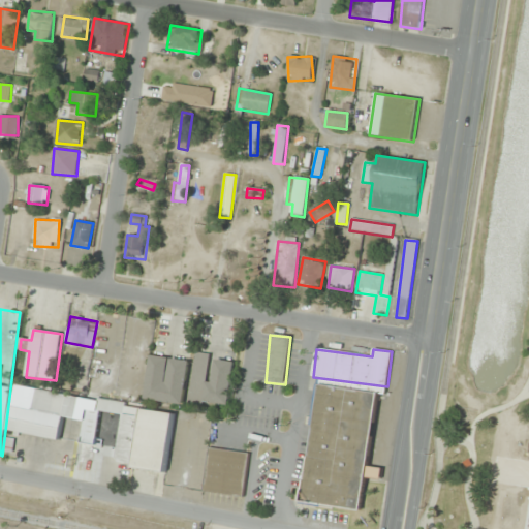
[(189,401),(229,405),(234,362),(210,359),(210,354),(194,352),(189,401)]
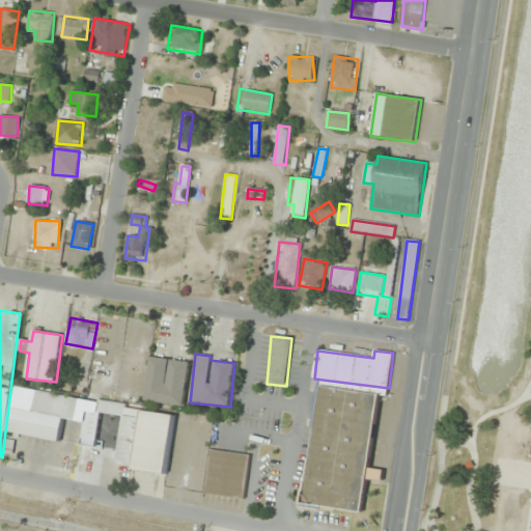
[(184,408),(190,362),(150,357),(144,401),(184,408)]
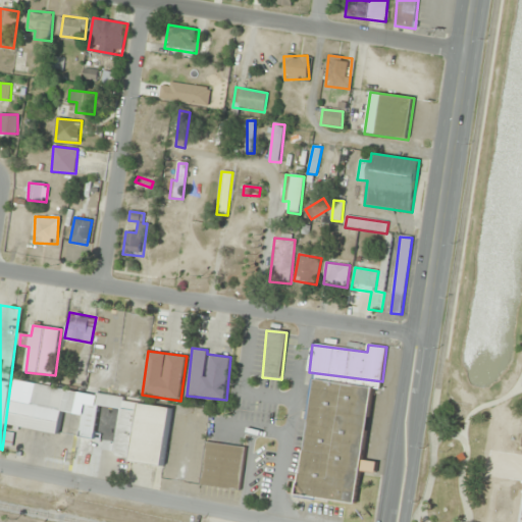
[(59,435),(67,388),(15,379),(7,426),(59,435)]
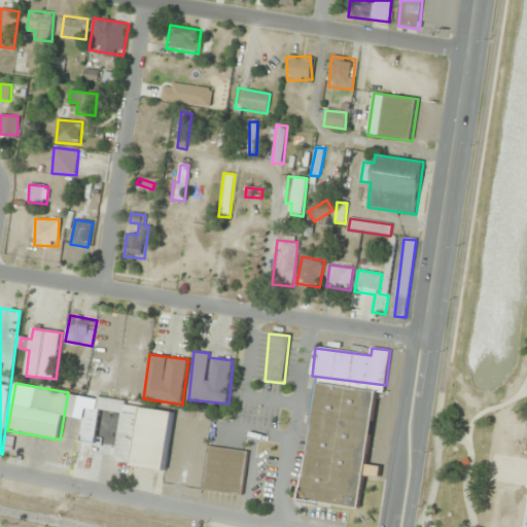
[(359,510),(363,478),(379,480),(381,467),(367,465),(377,390),(315,383),(301,501),(359,510)]
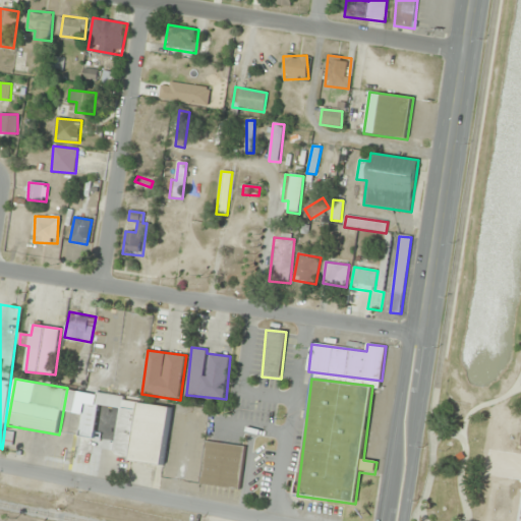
[(172,406),(98,396),(97,405),(122,408),(115,458),(164,465),(172,406)]
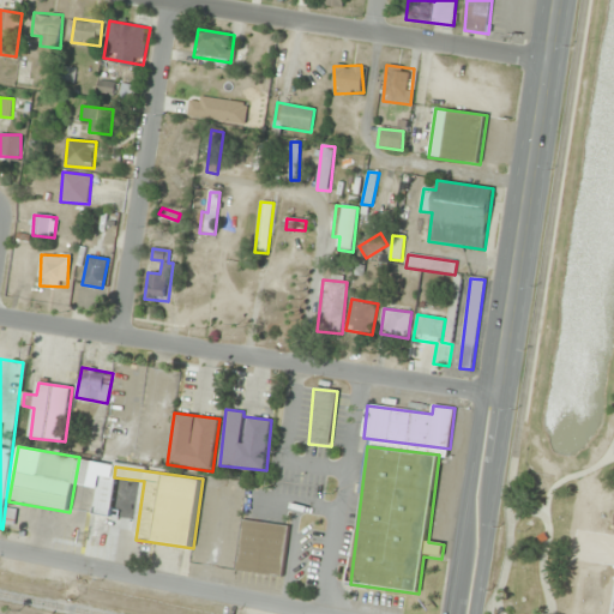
[(109,536),(113,485),(98,483),(95,535),(109,536)]
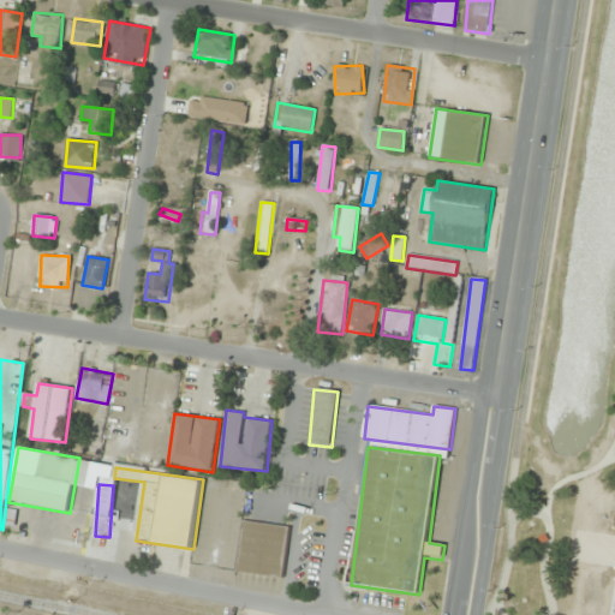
[(237,572),(284,578),(290,526),(243,521),(237,572)]
